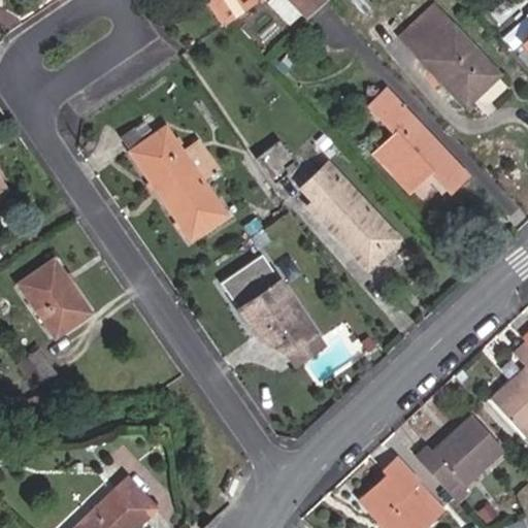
[(223,24),(254,2),(251,0),(209,0),(207,2),(223,24)]
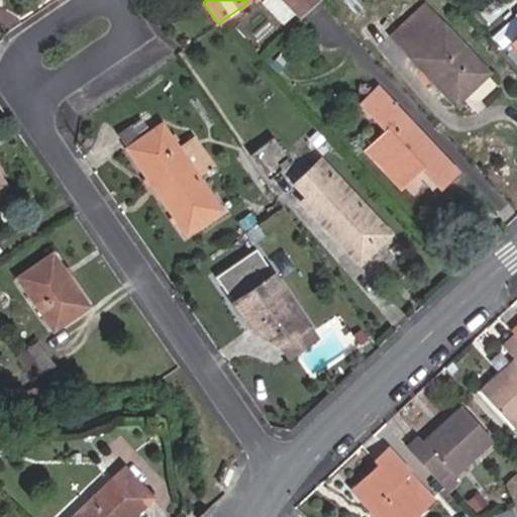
[(266,0),(286,20),(294,12),(282,0),(266,0)]
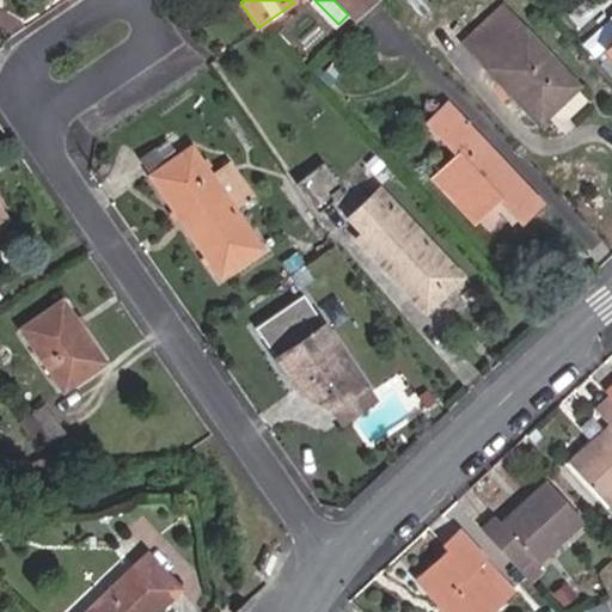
[(355,22),(375,0),(334,0),(348,14),(355,22)]
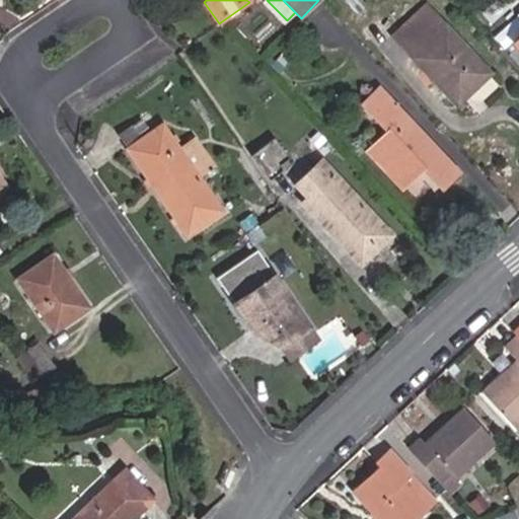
[(456,104),(490,73),(426,5),(396,31),(417,54),(412,58),(456,104)]
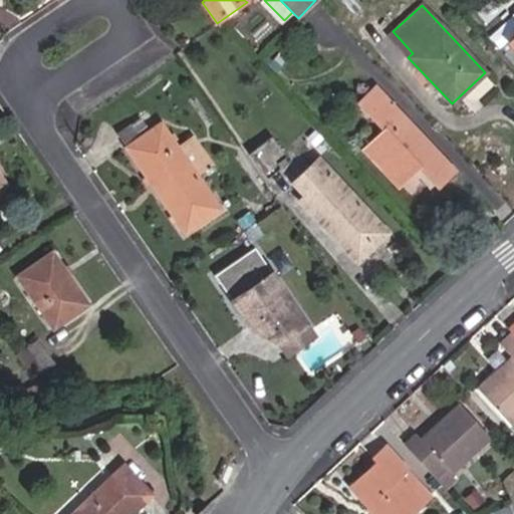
[(437,190),(456,171),(374,84),(354,102),(380,131),(358,150),(397,189),(418,170),(437,190)]
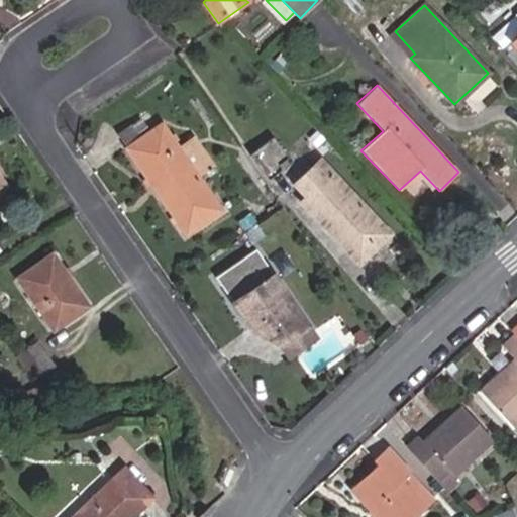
[(220,210),(198,179),(178,149),(160,122),(147,131),(138,118),(116,133),(185,234),(220,210)]
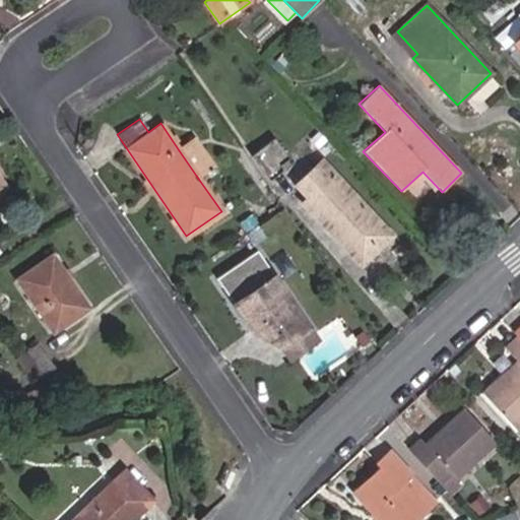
[(278,166),(288,158),(273,137),(250,154),(268,181),(281,171),(278,166)]
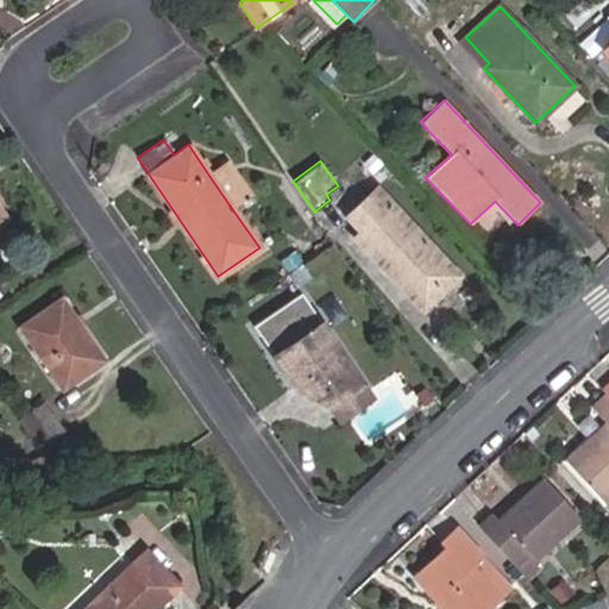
[(233,211),(251,198),(227,163),(209,176),(233,211)]
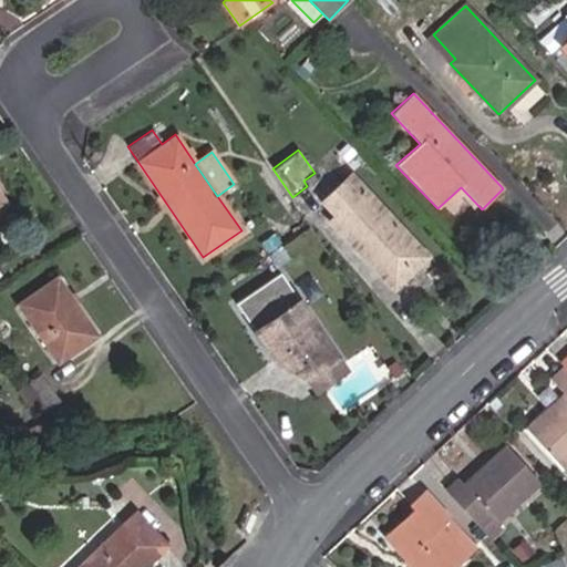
[(393,289),(426,257),(350,176),(325,205),(336,217),(330,223),(393,289)]
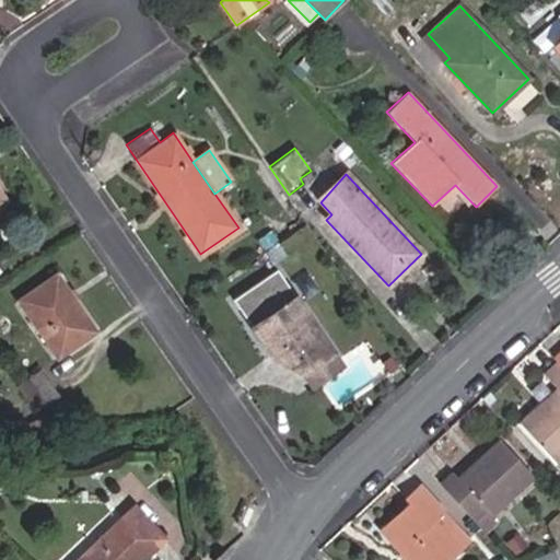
[(264,253),(278,243),(269,229),(255,240),(264,253)]
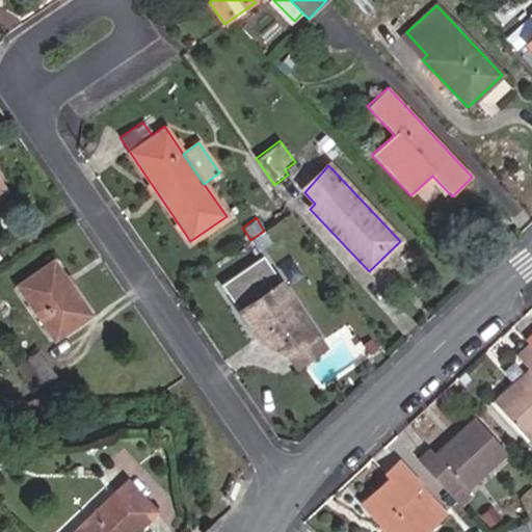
[(315,334),(263,257),(221,285),(258,338),(271,328),(287,352),(315,334)]
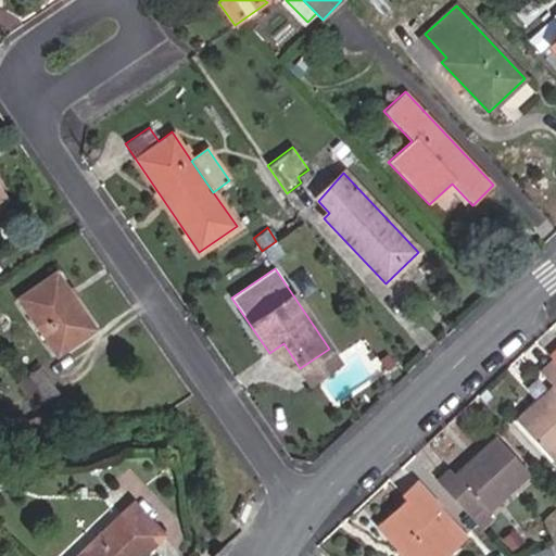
[(57,355),(93,329),(54,273),(17,299),(57,355)]
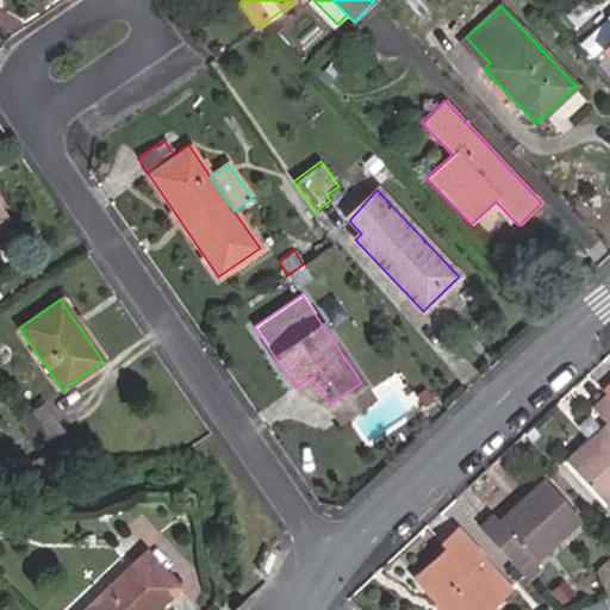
[(374,402),(361,383),(329,404),(342,423),(374,402)]
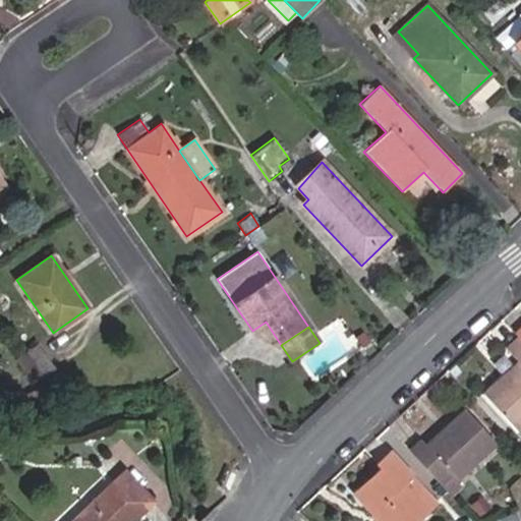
[(357,337),(351,327),(343,332),(349,342),(357,337)]
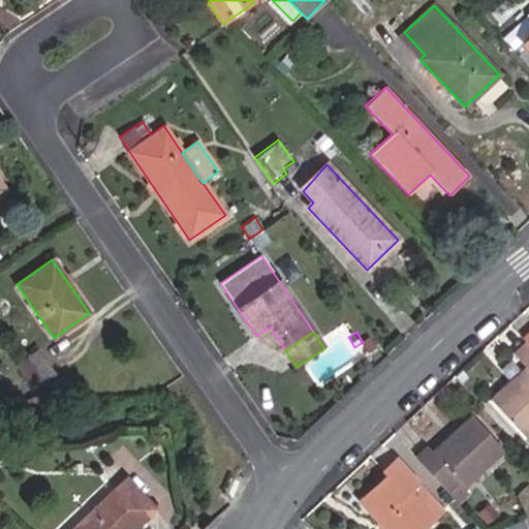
[(490,400),(525,438),(528,434),(528,347),(525,343),(514,353),(527,367),(490,400)]
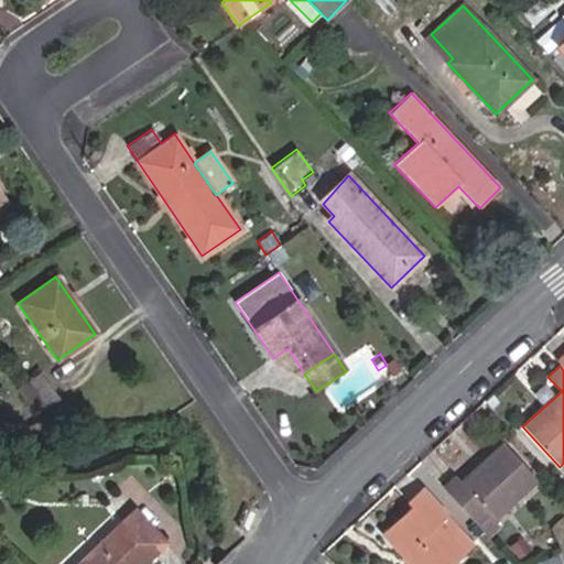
[(15,391),(35,416),(58,398),(40,372),(15,391)]
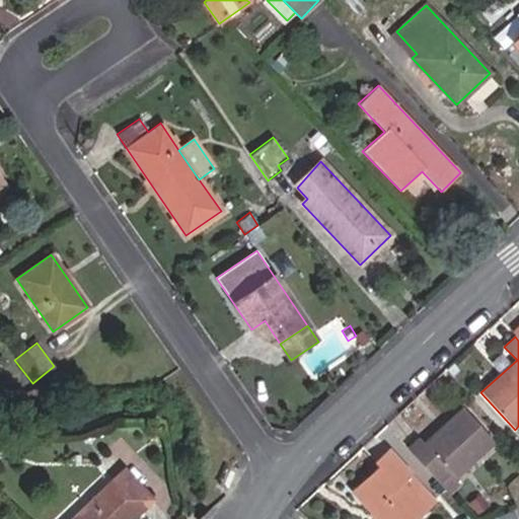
[(453,479),(494,442),(460,405),(423,441),(419,437),(406,448),(449,495),(459,486),(453,479)]
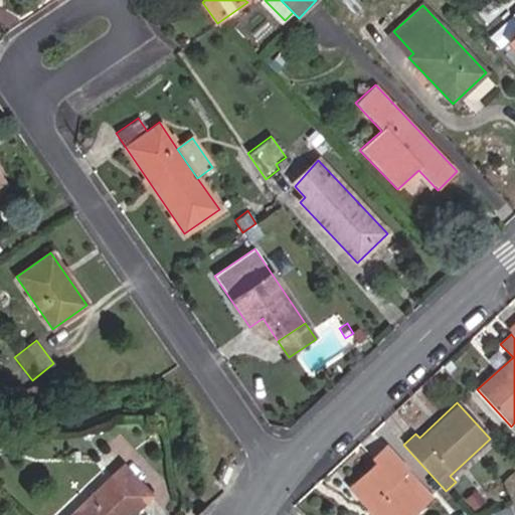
[(373,514),(411,514),(433,497),(387,446),(373,458),(377,463),(349,488),(373,514)]
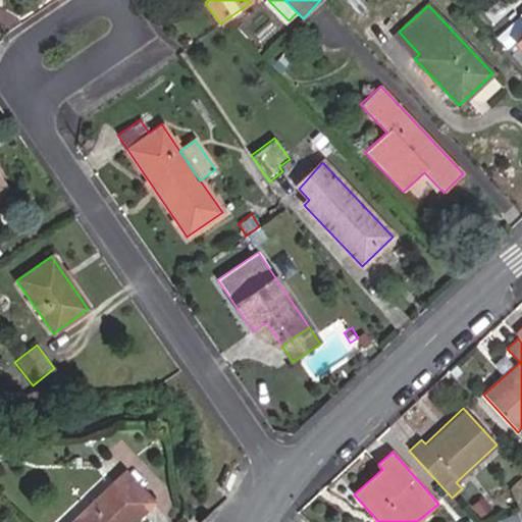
[(70,521),(134,521),(154,503),(124,471),(70,521)]
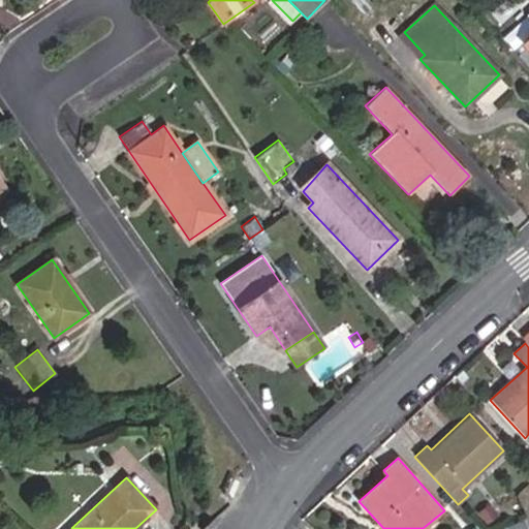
[(507,518),(518,511),(507,497),(497,504),(493,498),(476,511),(488,528),(505,516),(507,518)]
